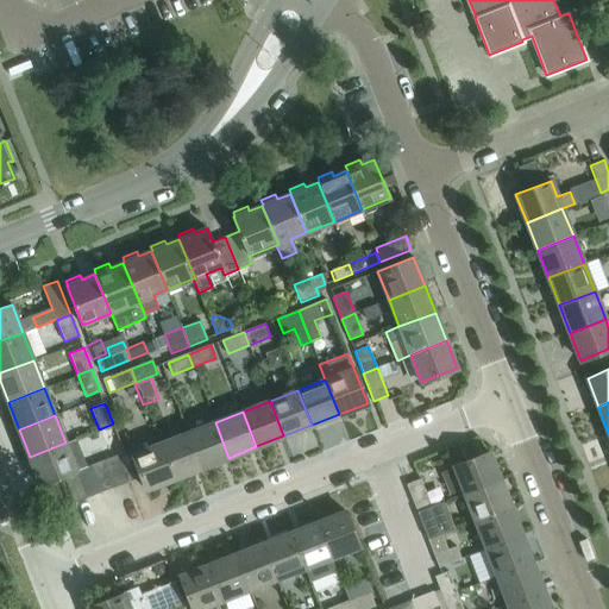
[(228,458),(215,422),(188,433),(202,468),(228,458)]
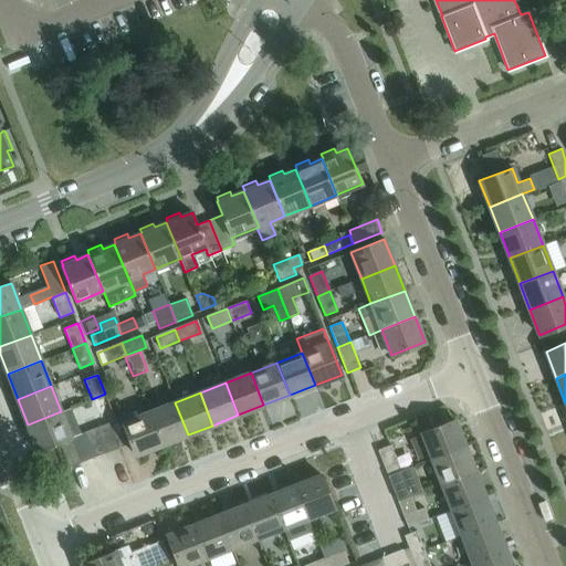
[(113,413),(105,394),(92,399),(100,419),(113,413)]
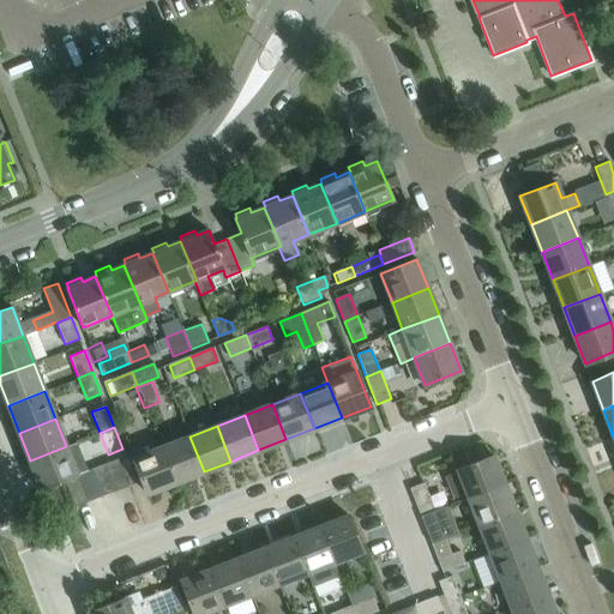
[(204,471),(190,437),(161,447),(175,483),(204,471)]
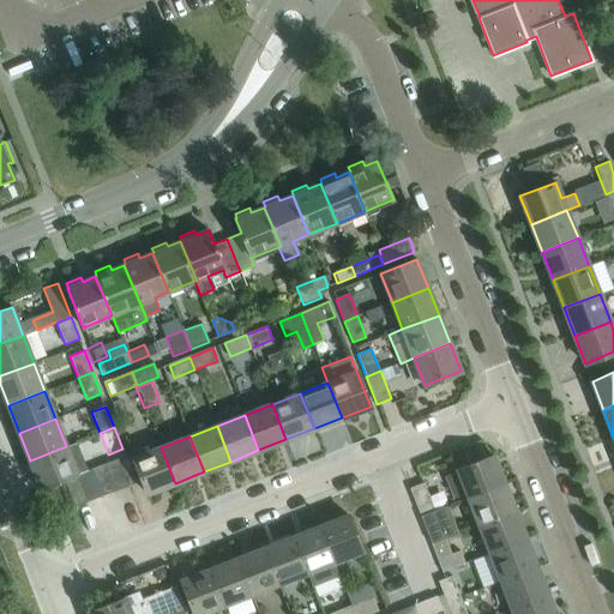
[(77,475),(66,446),(30,461),(41,488),(64,480),(77,475)]
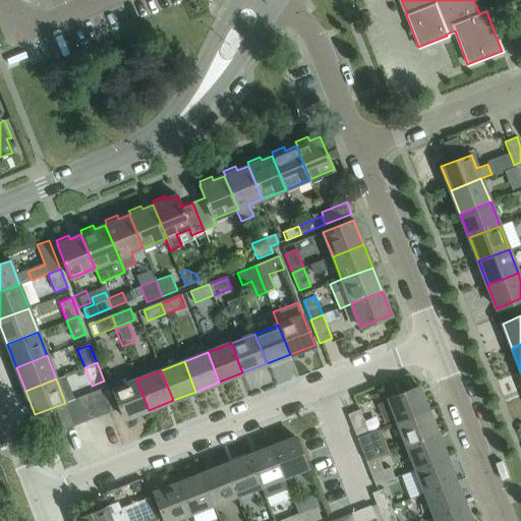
[(149,410),(136,380),(113,389),(120,407),(125,419),(149,410)]
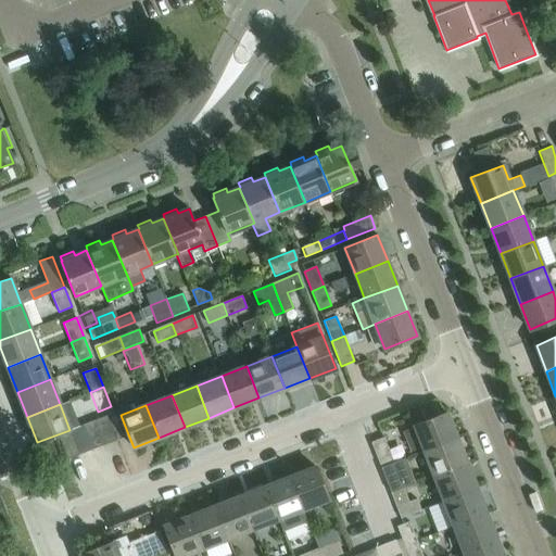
[(128,434),(121,415),(118,411),(106,415),(116,440),(128,434)]
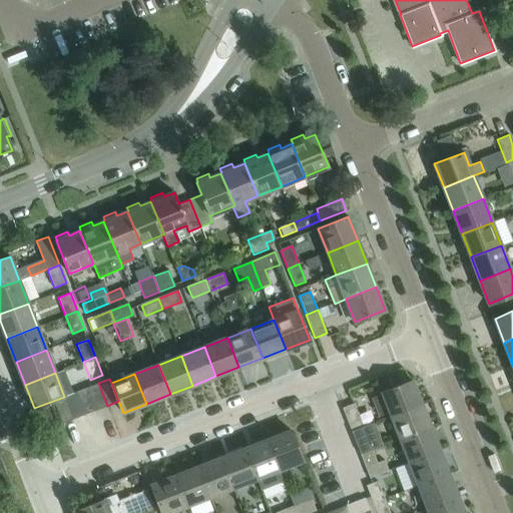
[(382,392),(392,416),(422,404),(412,381),(382,392)]
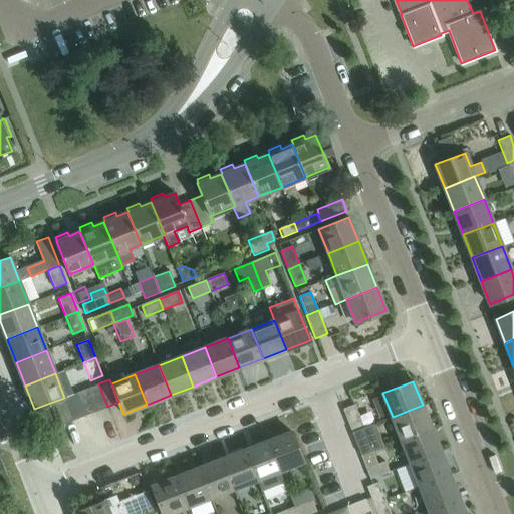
[(107,407),(98,383),(87,388),(96,411),(107,407)]
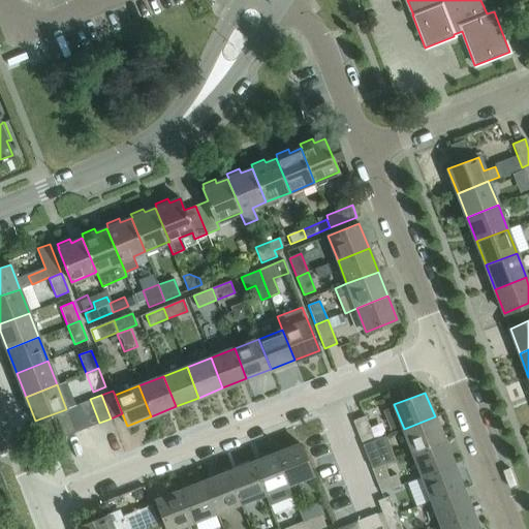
[(99,423),(90,399),(79,404),(88,427),(99,423)]
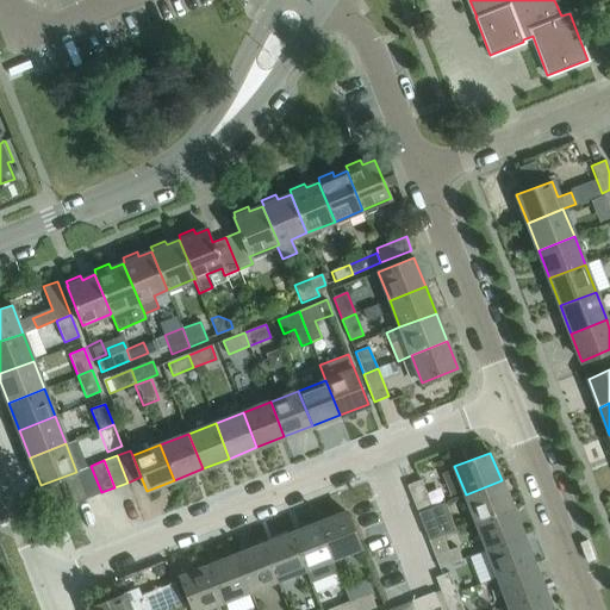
[(101,492),(91,466),(78,471),(88,498),(101,492)]
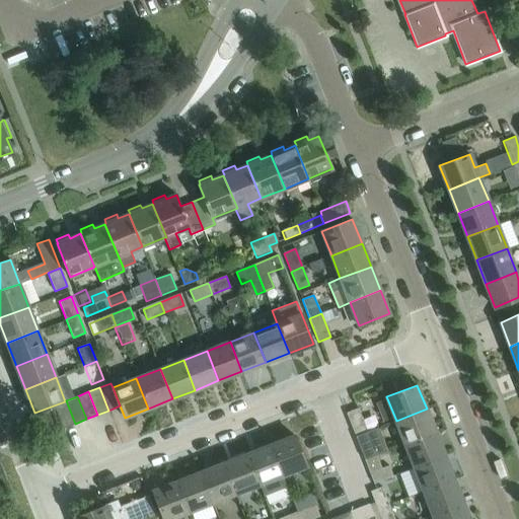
[(75,424),(66,400),(65,401),(54,405),(63,428),(75,424)]
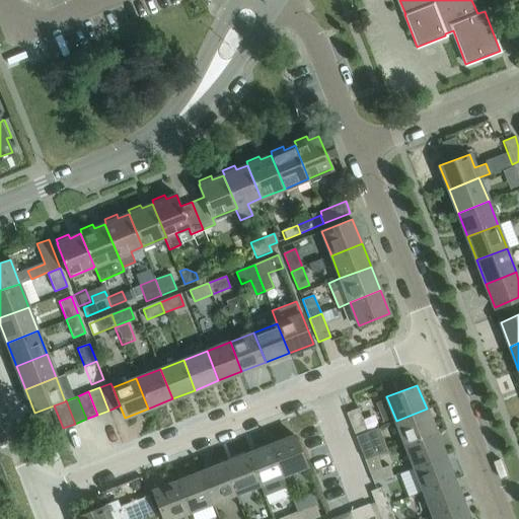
[(347,413),(355,436),(367,432),(358,408),(347,413)]
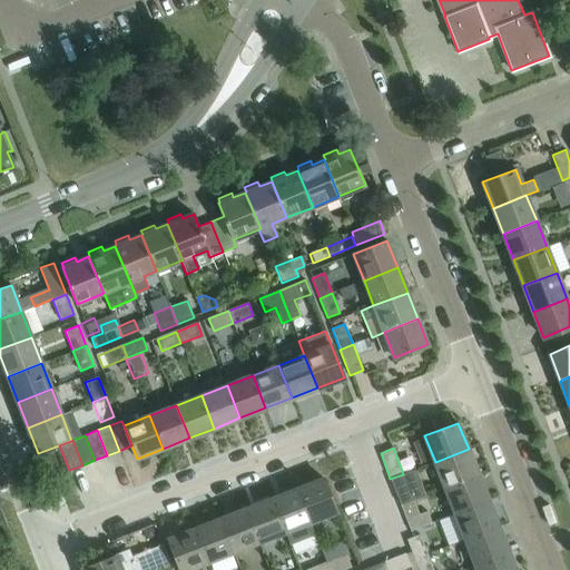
[(478,474),(469,449),(435,462),(445,488),(478,474)]
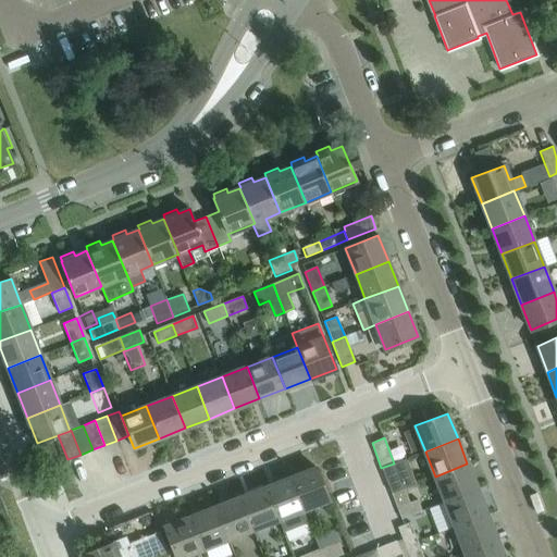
[(407,458),(394,463),(381,468),(384,473),(392,493),(404,489),(404,487),(417,482),(407,458)]
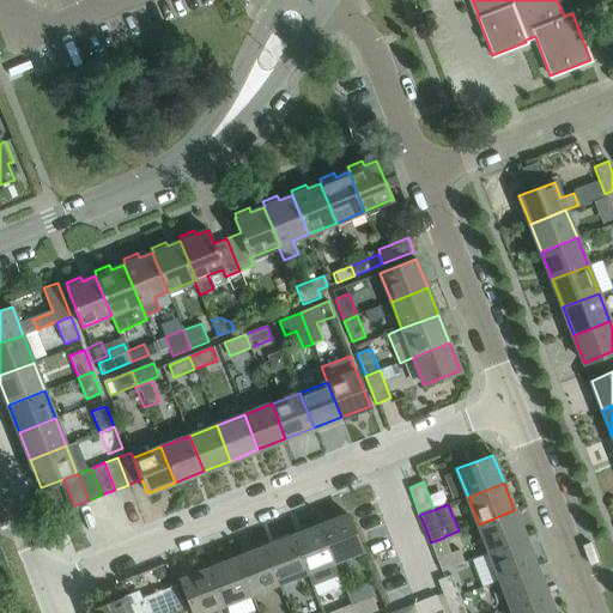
[(526,538),(514,510),(479,525),(490,552),(526,538)]
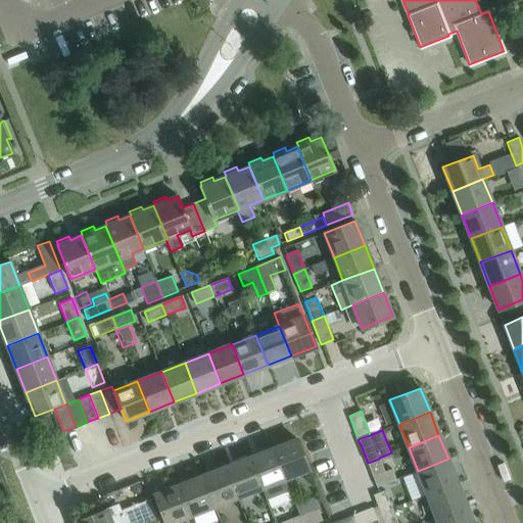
[(296,438),(273,448),(285,479),(308,469),(296,438)]
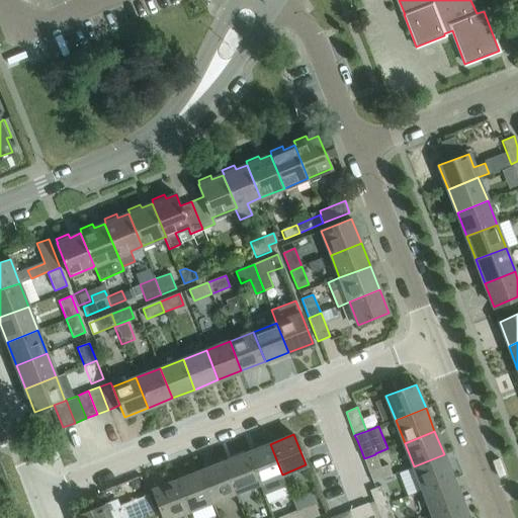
[(282,475),(270,444),(246,453),(258,484),(282,475)]
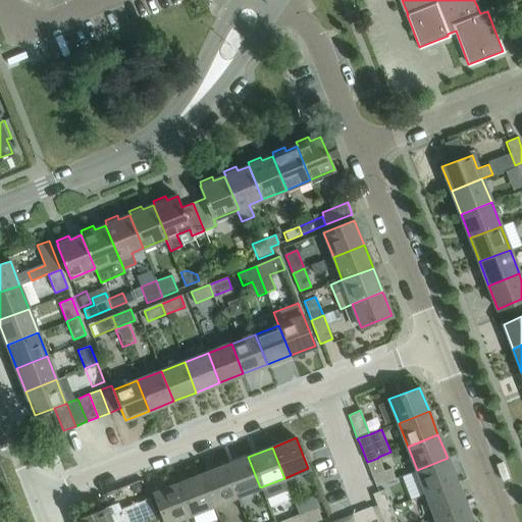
[(260,487),(248,457),(224,466),(237,497),(260,487)]
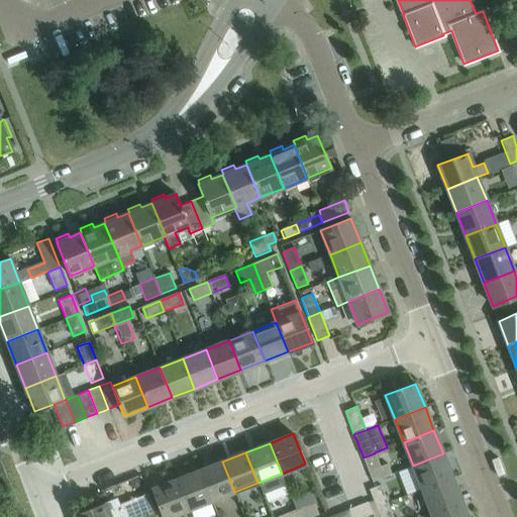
[(380,466),(375,453),(364,457),(373,482),(391,475),(387,463),(380,466)]
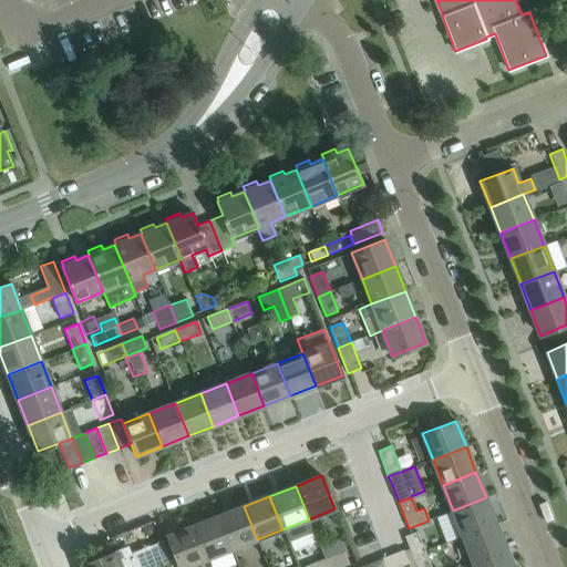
[(496,523),(486,497),(453,511),(463,536),(496,523)]
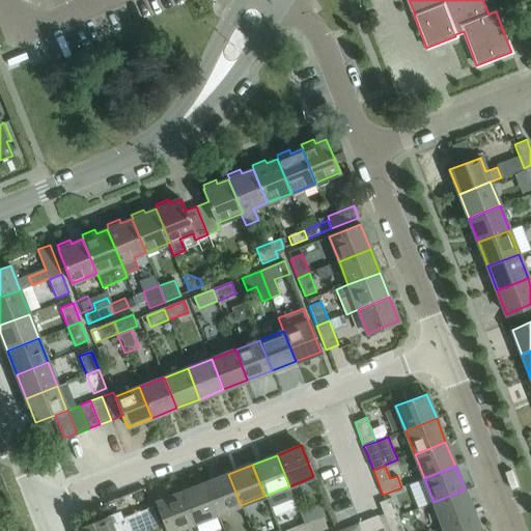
[(241,505),(228,474),(204,483),(216,514),(241,505)]
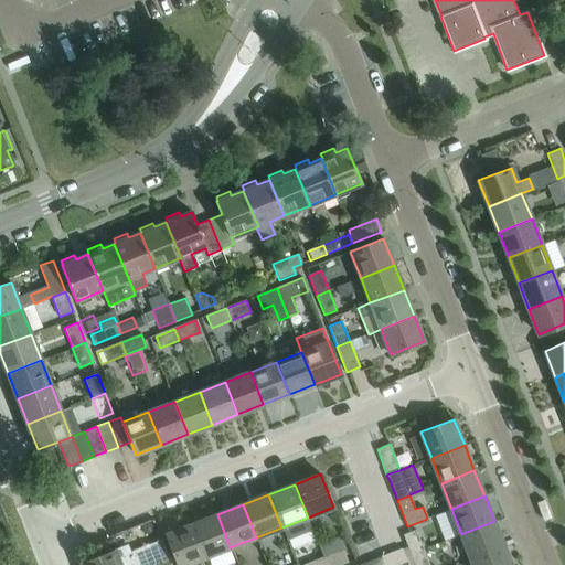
[(230,547),(217,514),(193,524),(205,557),(230,547)]
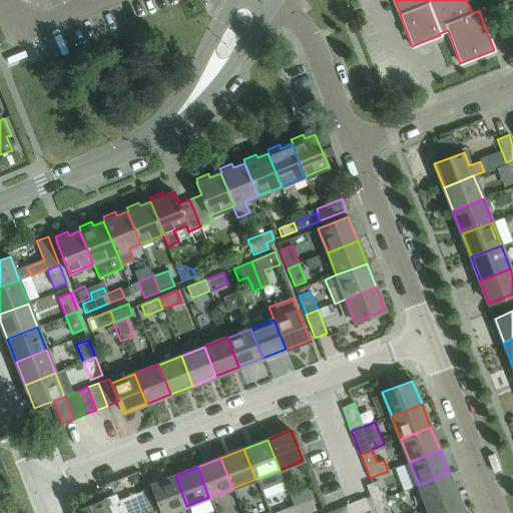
[(390,473),(379,477),(384,490),(395,486),(390,473)]
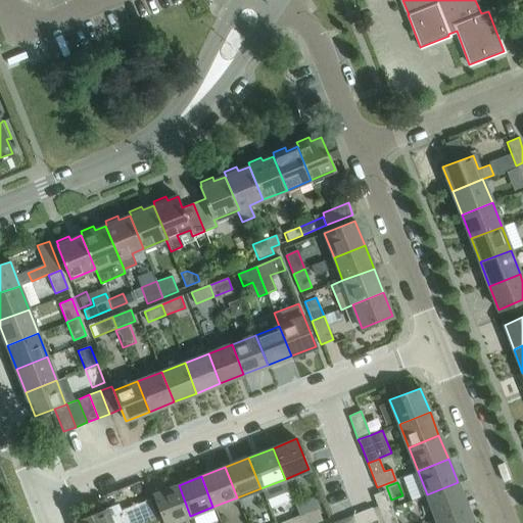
[(467,506),(458,482),(427,494),(436,518),(467,506)]
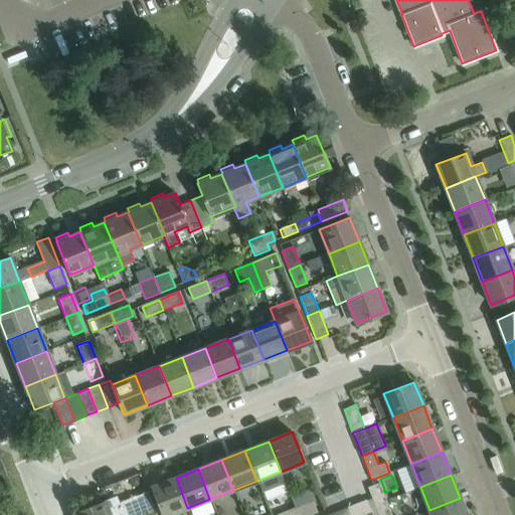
[(187,508),(176,478),(152,487),(162,514),(173,514),(187,508)]
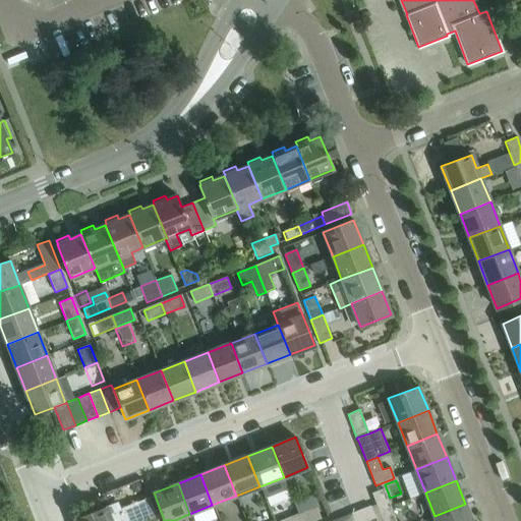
[(371,493),(379,511),(391,506),(384,488),(371,493)]
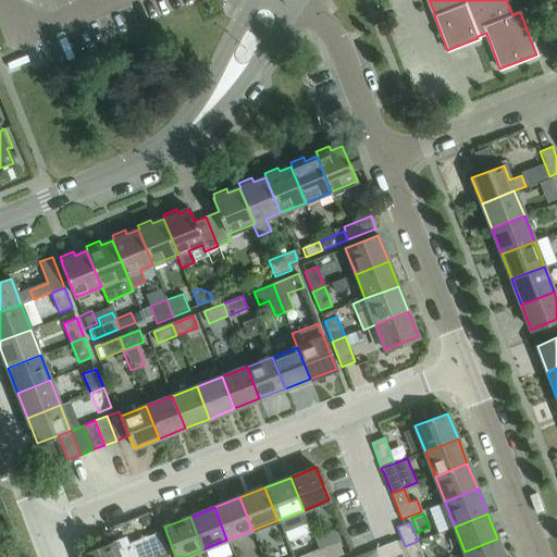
[(150,556),(155,556),(166,551),(159,531),(127,544),(125,537),(81,555),(81,556),(150,556)]
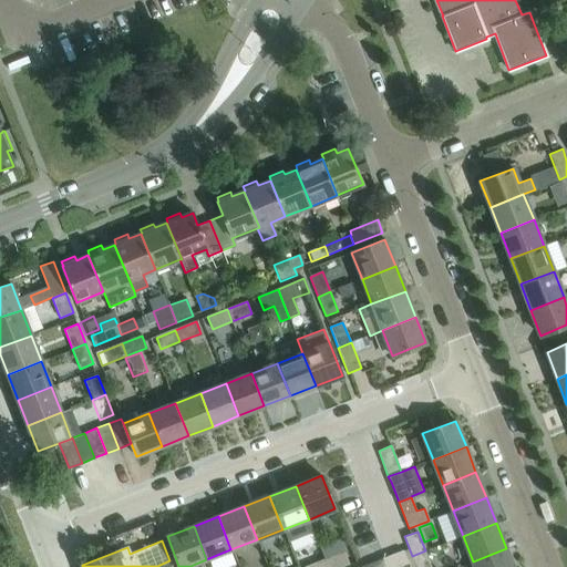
[(513,566),(506,548),(473,562),(474,566),(513,566)]
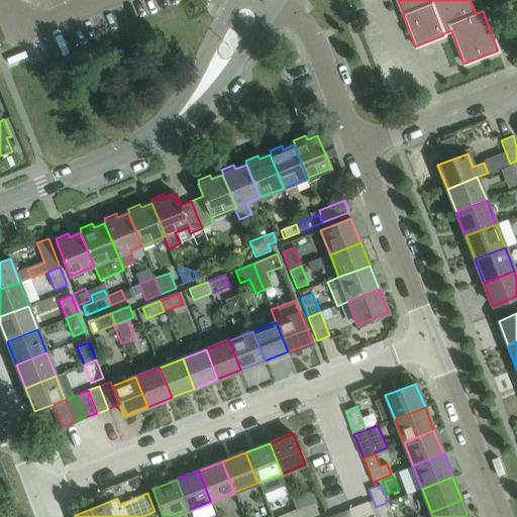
[(368,502),(348,509),(351,516),(363,516),(372,513),(368,502)]
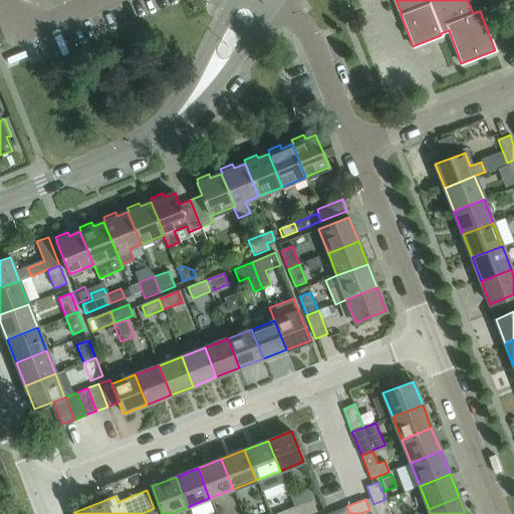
[(391,513),(386,499),(373,504),(376,513),(391,513)]
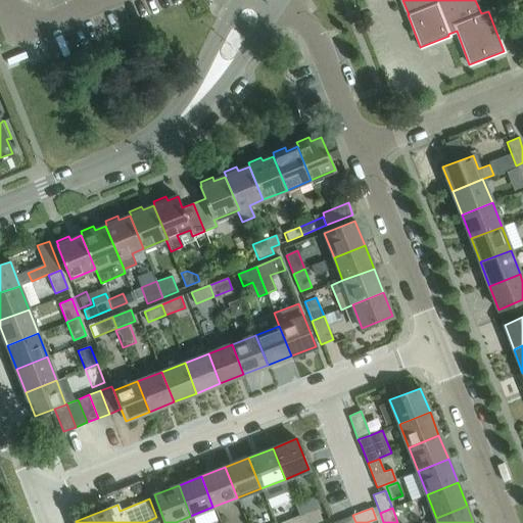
[(318,509),(299,515),(301,522),(313,522),(322,520),(318,509)]
